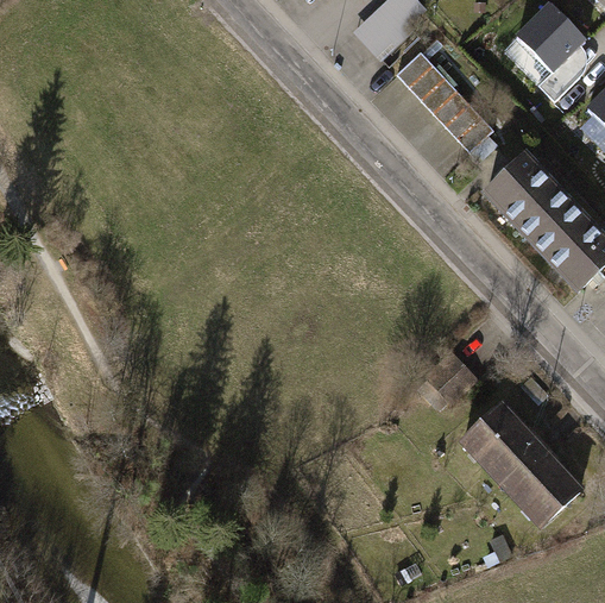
[(386,0),(352,31),(378,61),(432,14),(418,0),(386,0)]
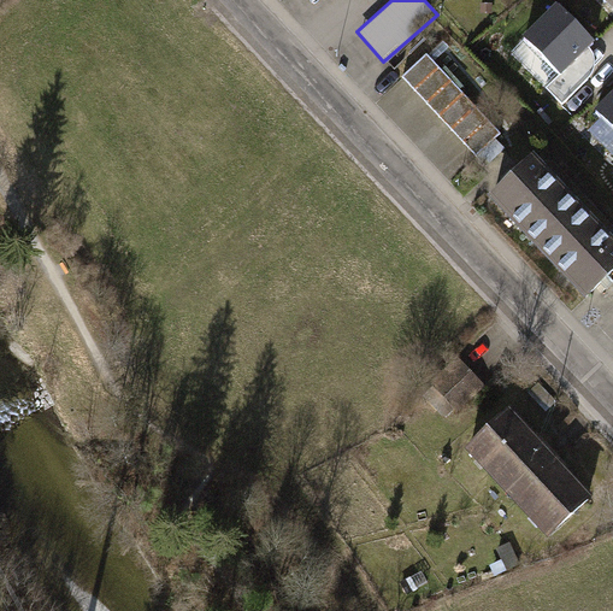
[(577,58),(597,39),(579,21),(582,17),(564,0),(528,35),(564,71),(577,58)]
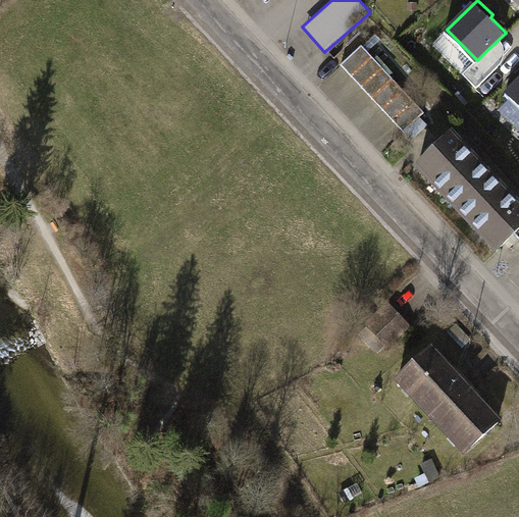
[(361,48),(343,64),(399,130),(418,112),(361,48)]
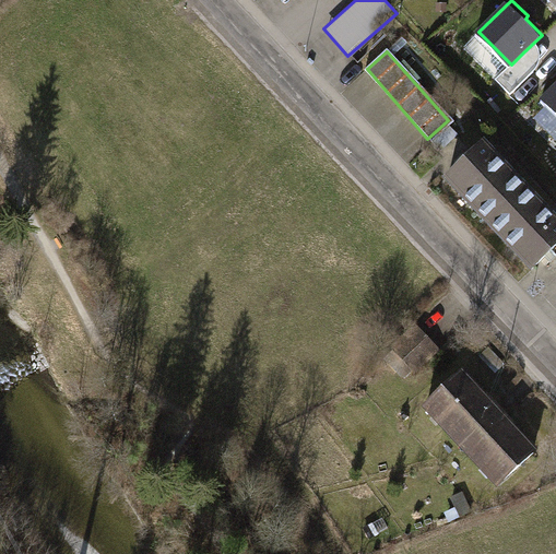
[(523,52),(511,65),(500,77),(513,90),(537,67),(523,52)]
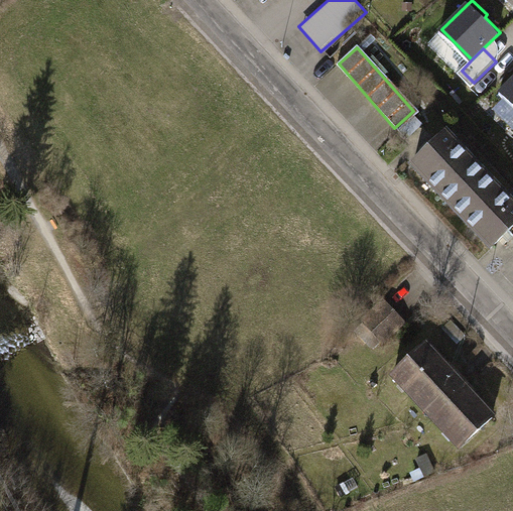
[(512,79),(502,90),(512,101),(512,79)]
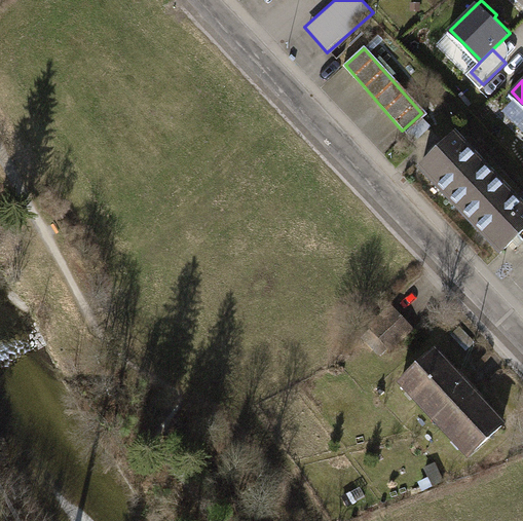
[(455,133),(419,165),(462,212),(497,179),(455,133)]
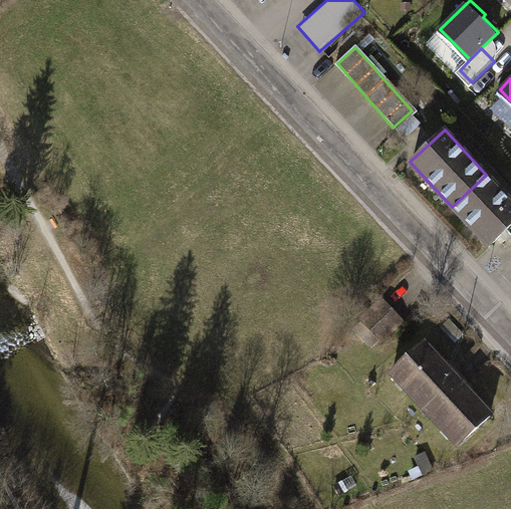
[(510,201),(486,175),(452,207),(493,251),(510,234),(510,201)]
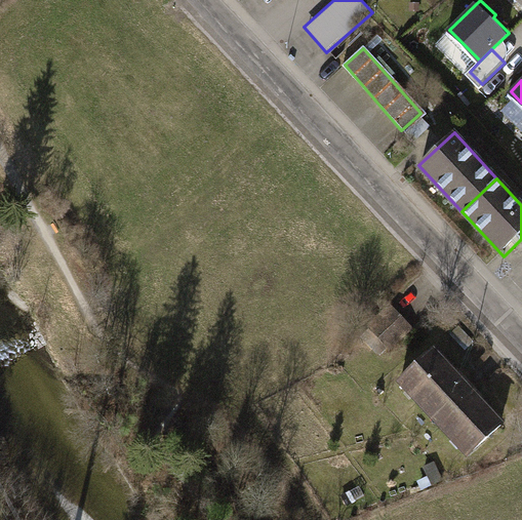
[(388,351),(412,328),(390,304),(365,326),(388,351)]
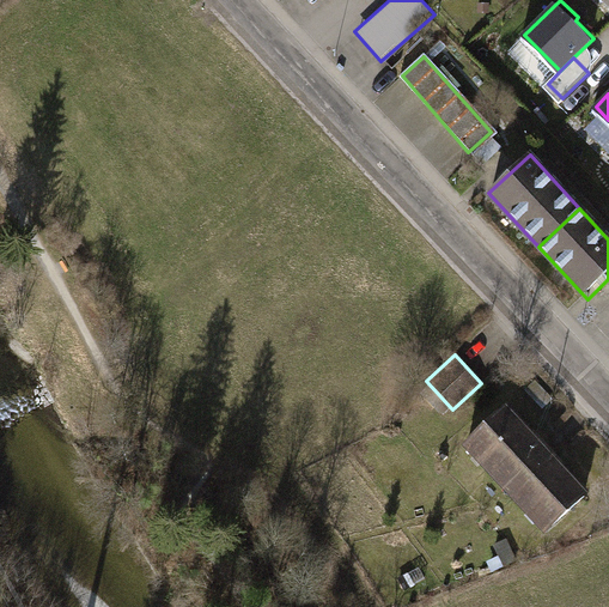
[(586,481),(511,394),(458,439),(534,527),(586,481)]
